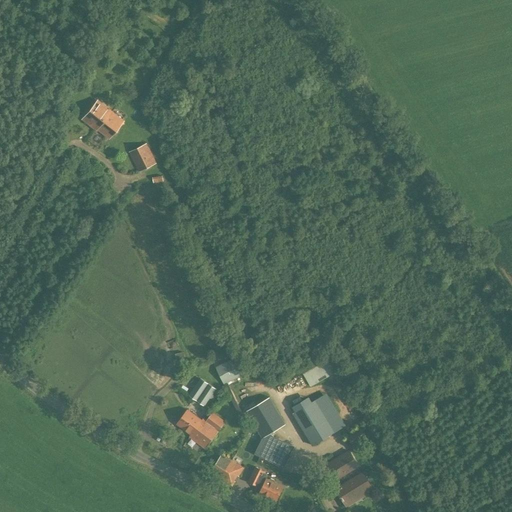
[(82,120),(109,139),(123,121),(96,101),(82,120)]
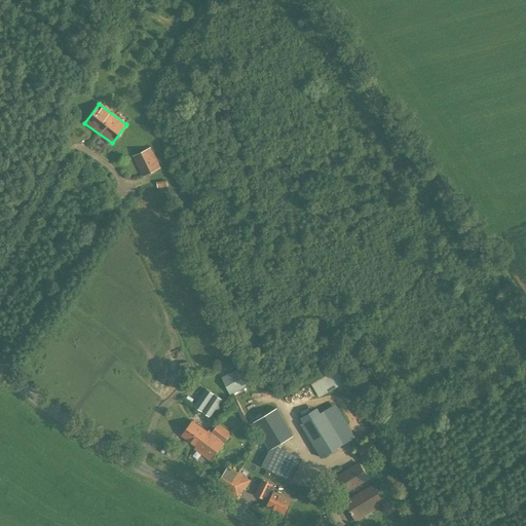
[(133,156),(142,176),(160,167),(150,148),(133,156)]
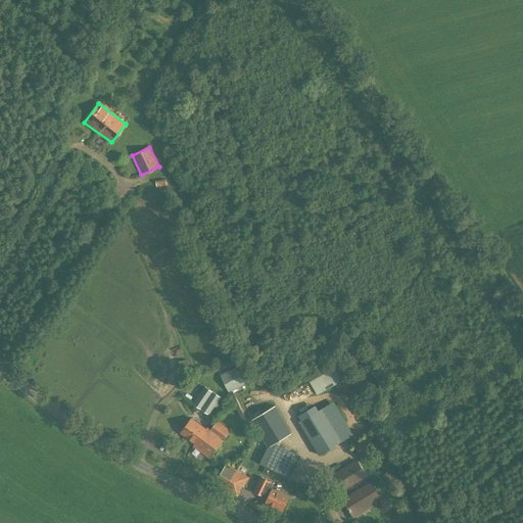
[(220,375),(228,392),(253,380),(245,364),(220,375)]
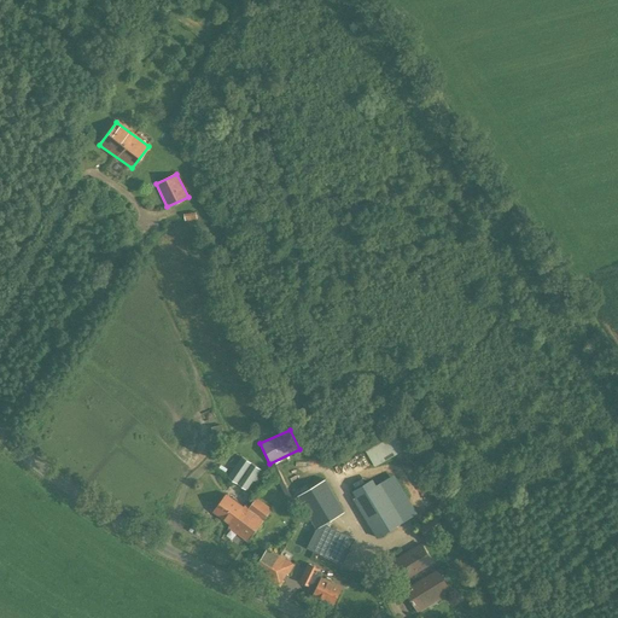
[(406,449),(397,433),(366,452),(374,467),(406,449)]
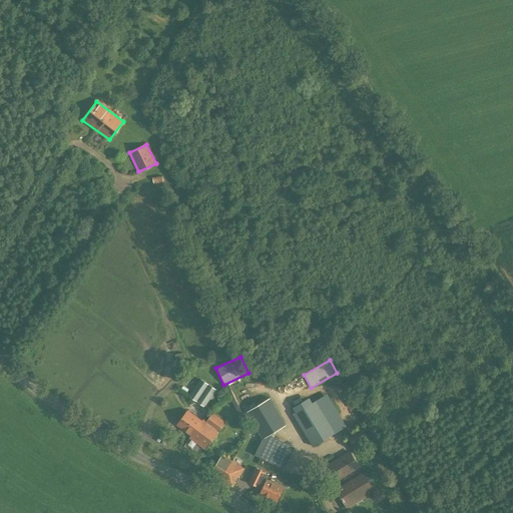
[(200,379),(188,396),(205,407),(210,399),(213,402),(216,398),(212,396),(216,390),(200,379)]
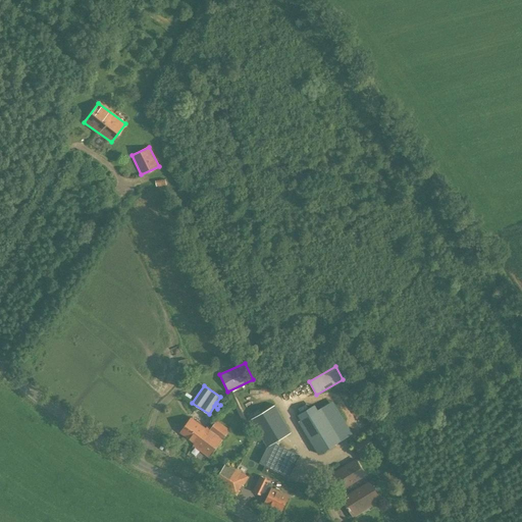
[(321,409),(300,422),(319,454),(341,440),(352,434),(333,403),(321,409)]
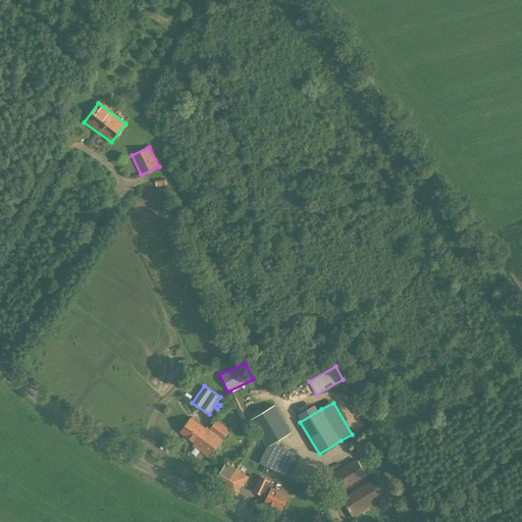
[(251,418),(267,446),(276,441),(291,431),(275,405),(251,418)]
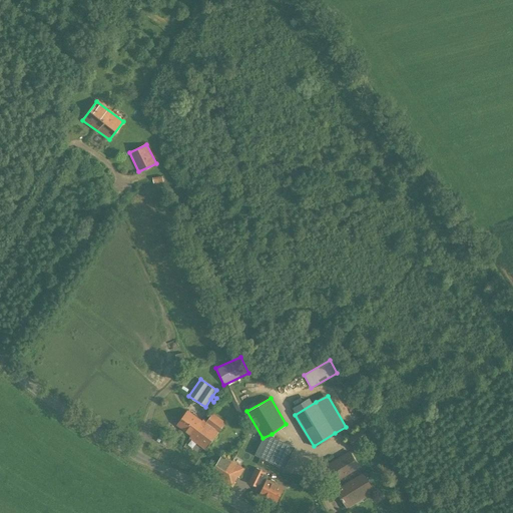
[(176,425),(191,435),(202,421),(201,421),(187,410),(176,425)]
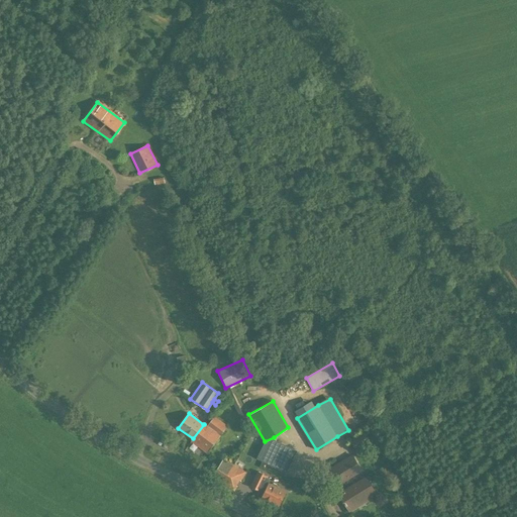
[(193,438),(191,440),(207,452),(227,425),(214,416),(208,425),(205,422),(203,424),(204,424),(193,438)]
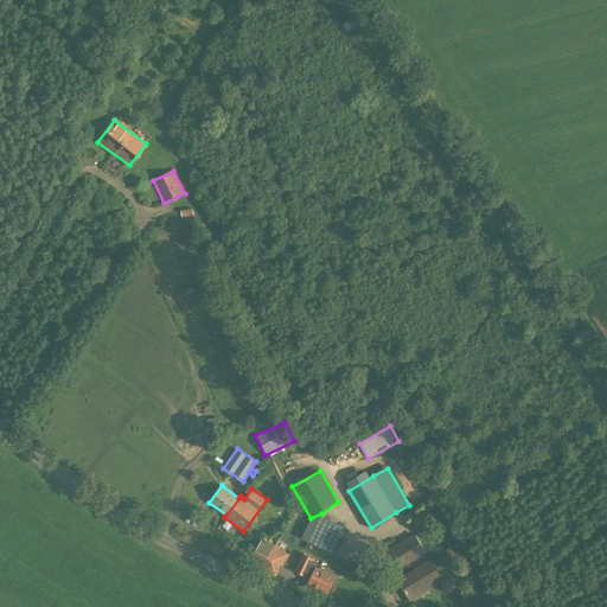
[(410,517),(419,529),(435,519),(428,506),(410,517)]
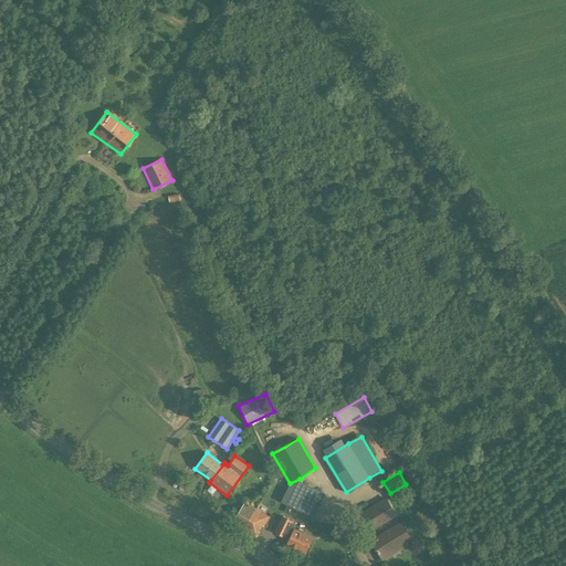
[(300,479),(290,483),(281,501),(313,517),(322,500),(325,493),(304,483),(300,479)]
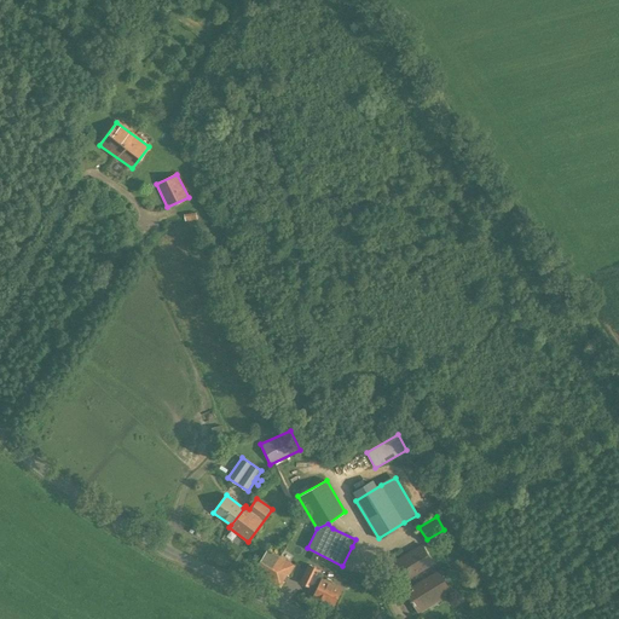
[(421,545),(391,563),(401,582),(433,563),(421,545)]
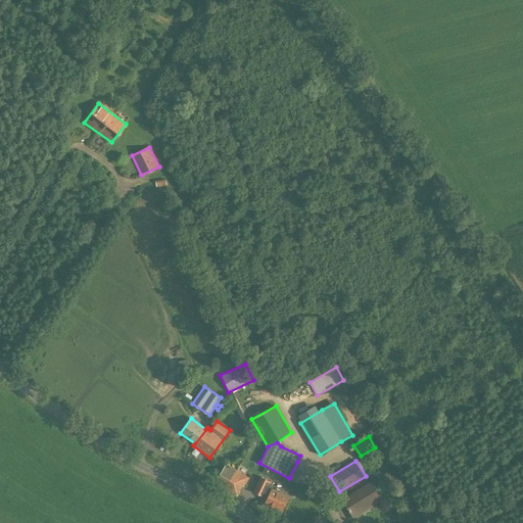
[(215,481),(237,495),(248,478),(226,464),(215,481)]
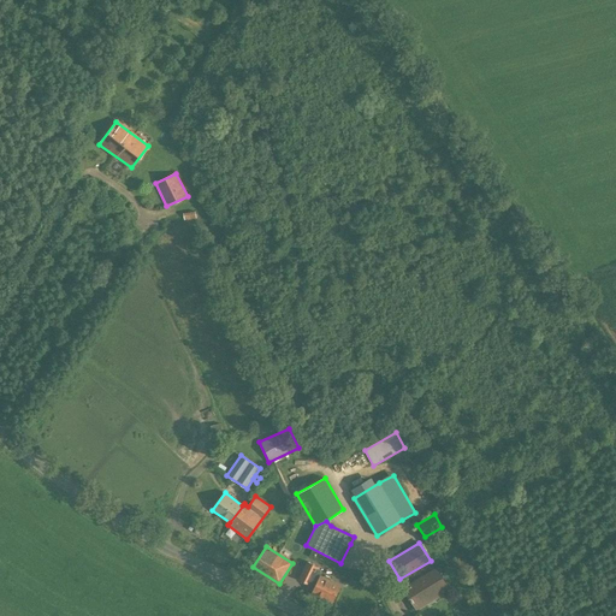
[(458,554),(450,558),(457,570),(466,566),(458,554)]
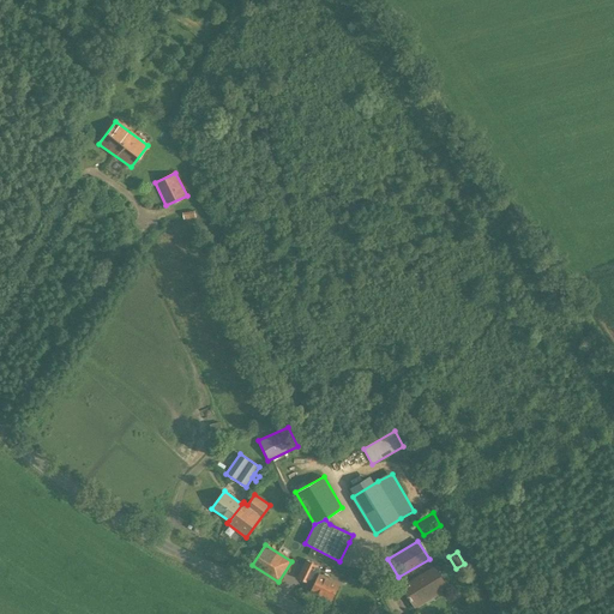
[(319,566),(306,559),(298,577),(309,583),(319,566)]
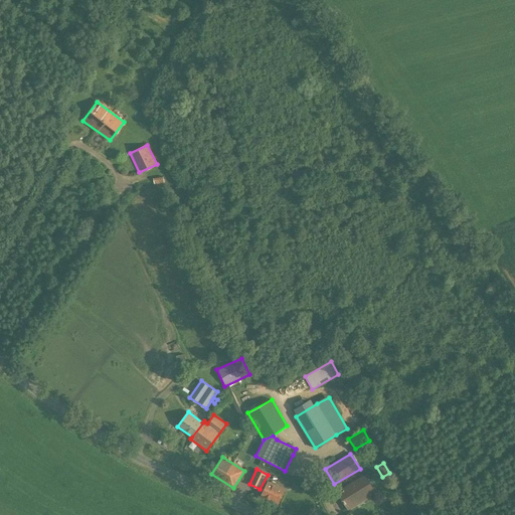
[(338,491),(348,508),(354,504),(353,502),(373,490),(364,475),(338,491)]
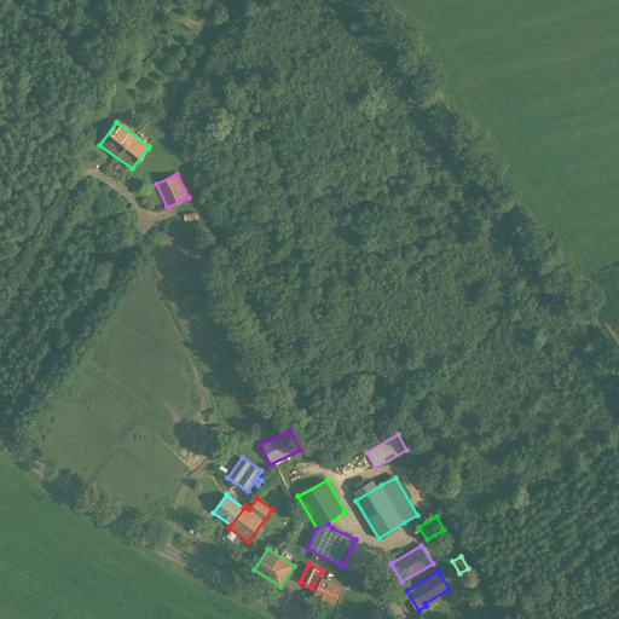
[(314,595),(334,605),(341,588),(333,584),(331,580),(327,578),(324,579),(323,578),(314,595)]
